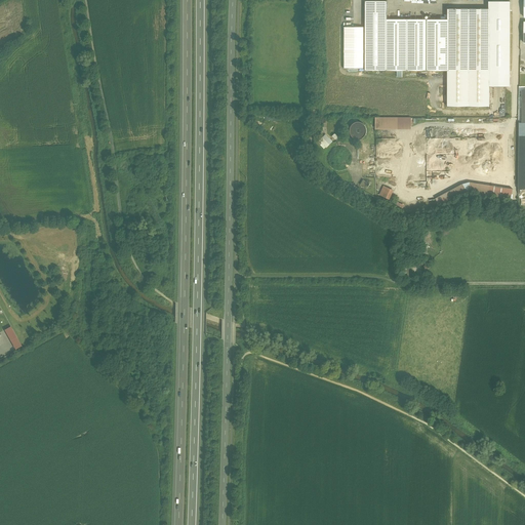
[(388,19),(388,1),(366,1),(366,26),(366,68),(366,71),(387,71),(387,19),(388,19)]
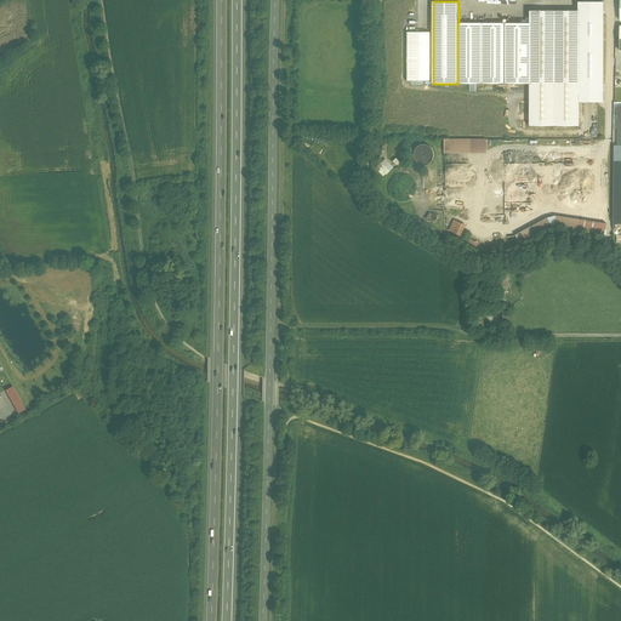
[(580,11),(580,103),(605,102),(605,1),(580,1),(580,11)]
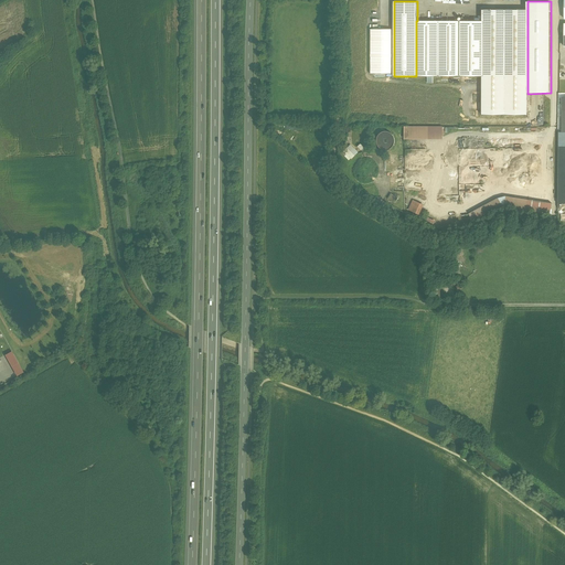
[(528,10),(482,10),(482,21),(483,21),(482,77),(482,118),(528,118),(528,94),(528,10)]
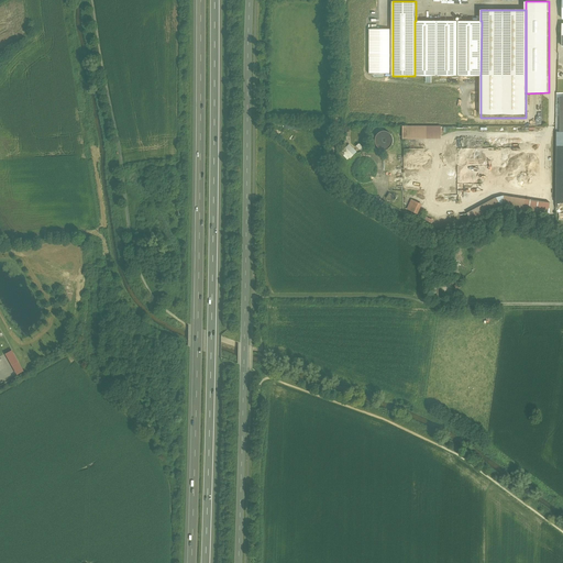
[(416,21),(415,21),(415,76),(481,77),(482,21),(481,21),(416,21)]
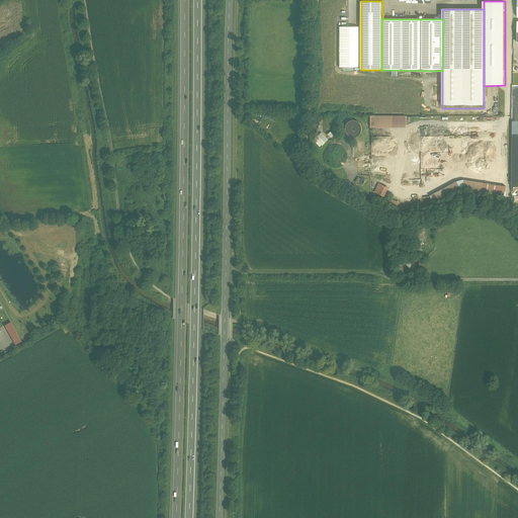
[(361,25),(340,26),(340,68),(361,67),(361,25)]
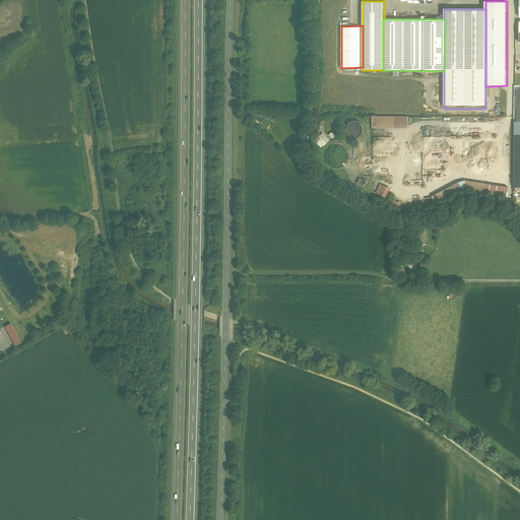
[(373,116),(373,128),(408,128),(408,116),(373,116)]
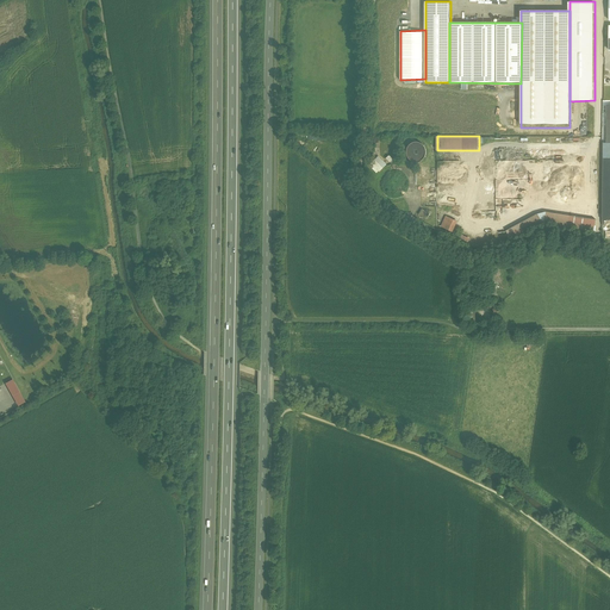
[(425,156),(427,151),(425,148),(423,144),(419,142),(416,142),(412,143),(409,145),(406,148),(406,153),(406,156),(409,160),(412,162),(416,162),(421,161),(424,160),(425,156)]
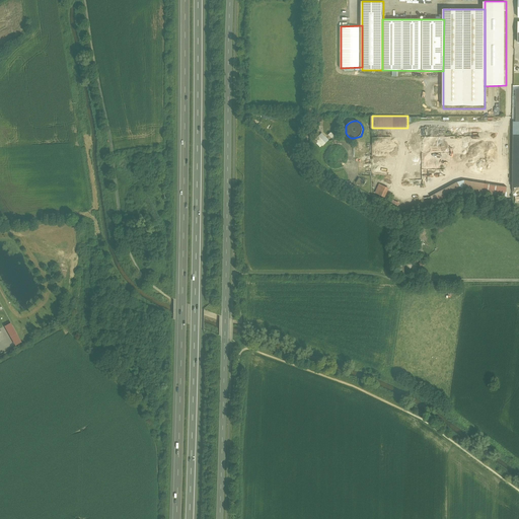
[(325,143),(319,137),(316,140),(322,146),(325,143)]
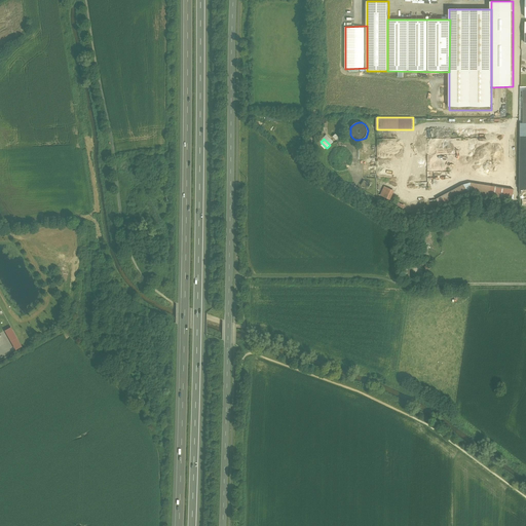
[(514,189),(471,183),(470,194),(512,201),(514,189)]
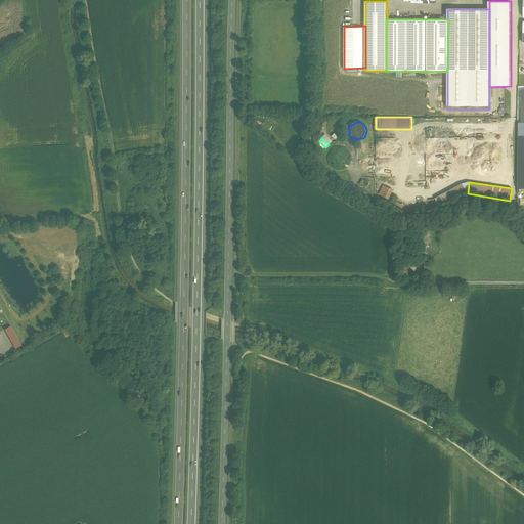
[(384,186),(381,194),(386,198),(390,189),(384,186)]
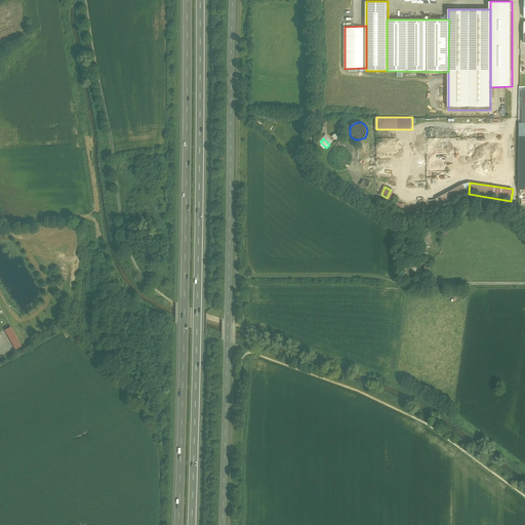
[(15,350),(23,346),(11,326),(5,329),(15,350)]
